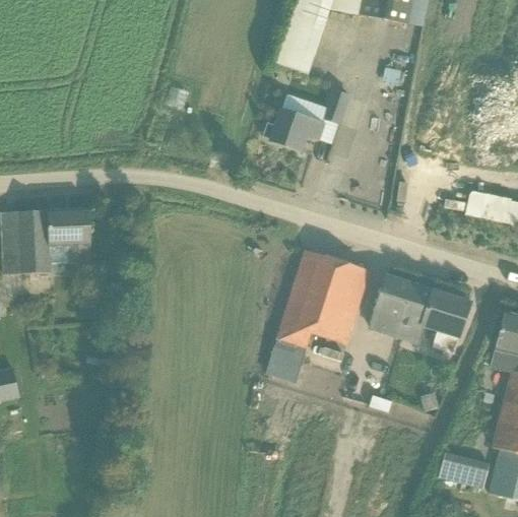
[(308,73),(326,0),(294,0),(277,65),(308,73)]
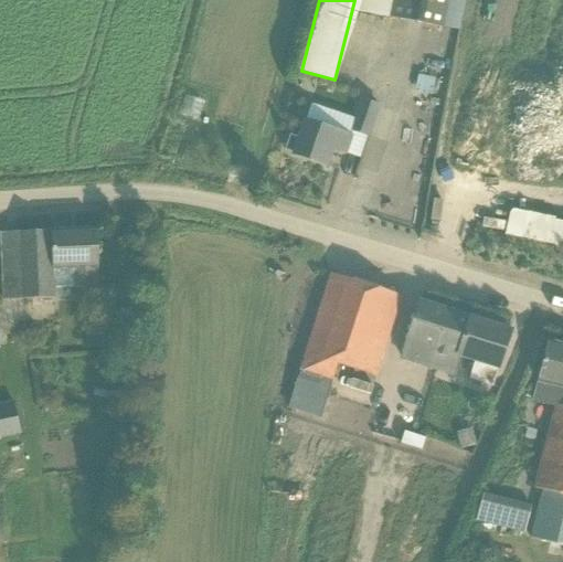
[(442,25),(446,0),(392,0),(390,16),(442,25)]
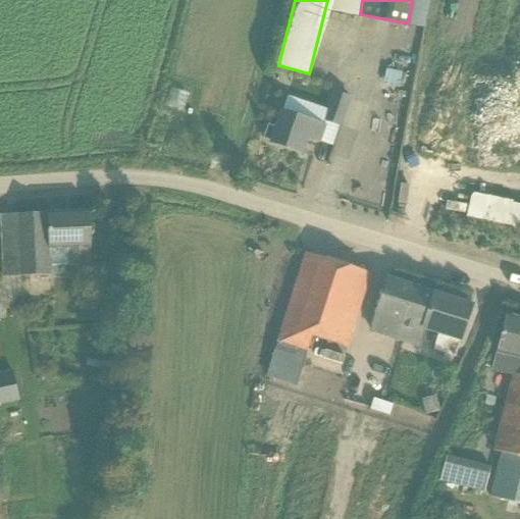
[(468,158),(471,138),(497,0),(445,0),(421,128),(417,149),(468,158)]
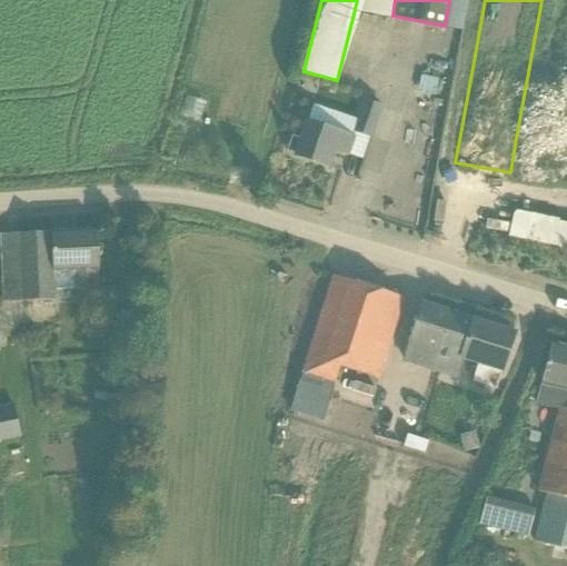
[(557,0),(527,175),(566,182),(566,0),(557,0)]
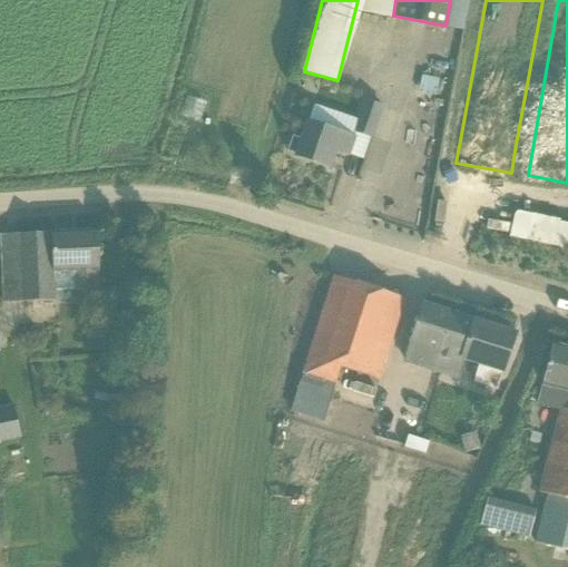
[(373,135),(383,104),(366,98),(356,129),(373,135)]
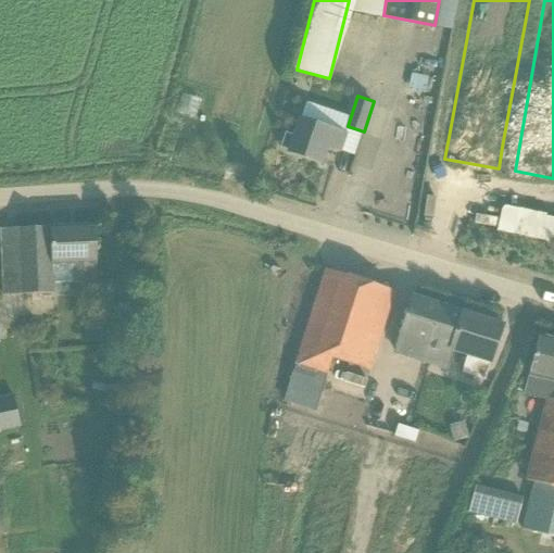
[(291,149),(290,150),(319,160),(325,143),(340,149),(347,132),(302,116),(296,135),(287,132),(281,146),(291,149)]
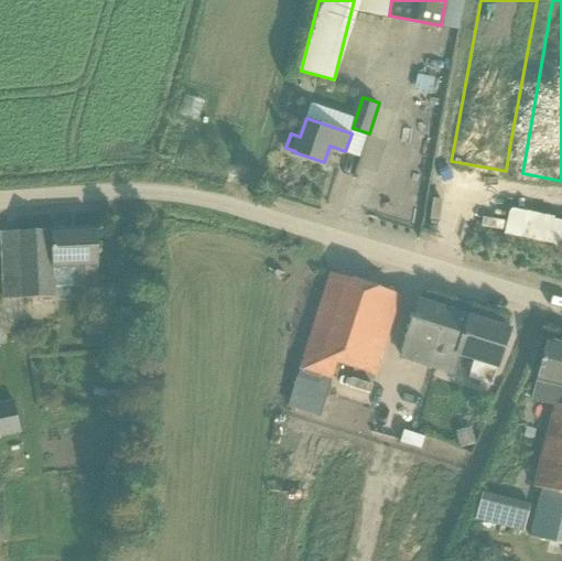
[(561,216),(505,205),(499,233),(561,245),(561,216)]
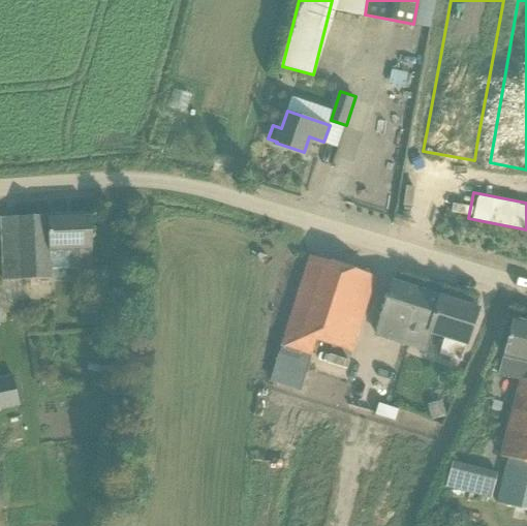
[(2,215),(3,236),(4,276),(53,274),(53,268),(93,267),(91,212),(2,215)]
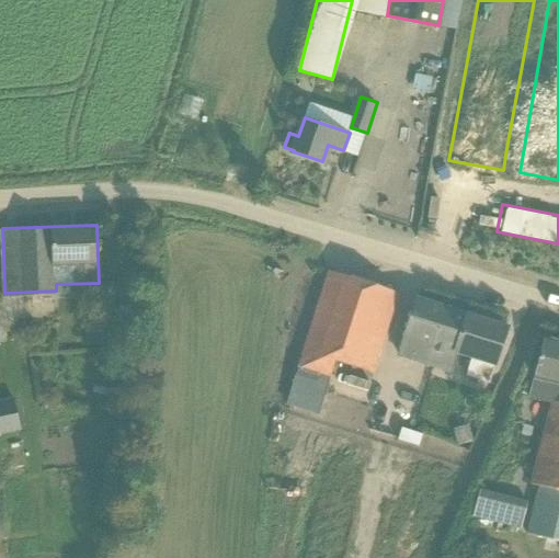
[(330,270),(298,367),(291,402),(319,411),(335,360),(374,372),(399,292),(330,270)]
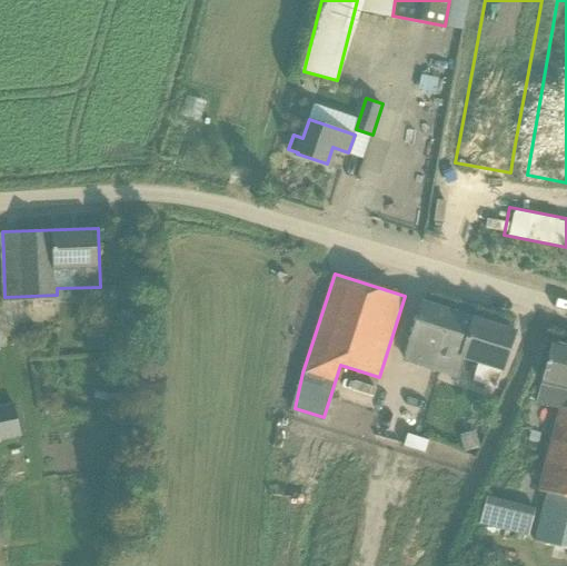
[(424,301),(417,323),(406,358),(458,375),(464,357),(479,363),(474,380),(497,387),(509,353),(516,331),(424,301)]
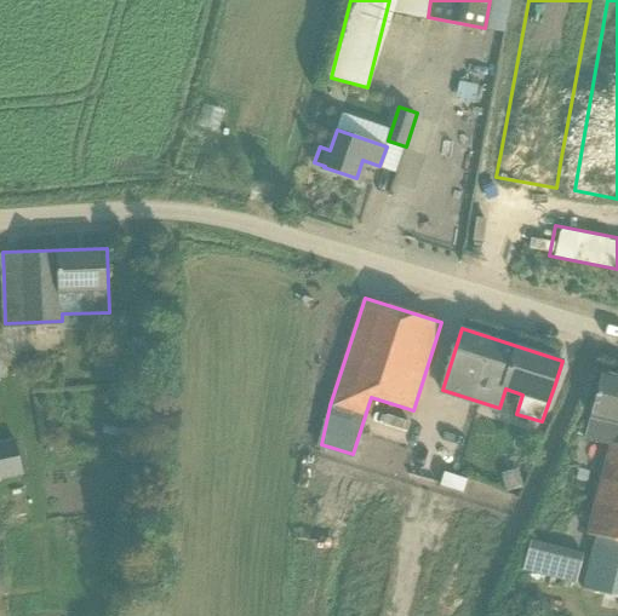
[(617,374),(602,370),(596,395),(591,416),(587,436),(594,438),(605,441),(604,445),(610,448),(588,533),(598,535),(584,587),(617,596),(617,374)]
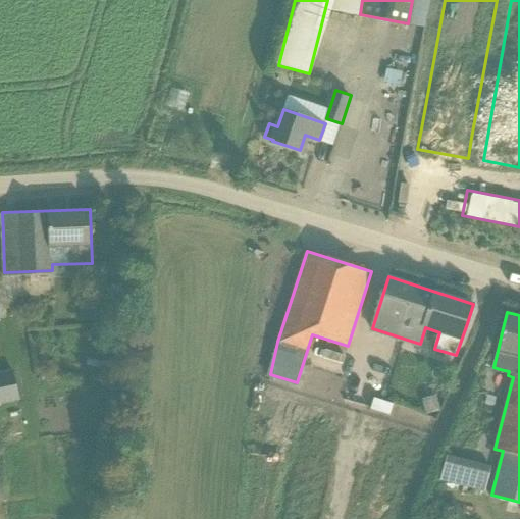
[(0,394),(16,391),(10,363),(0,365),(0,394)]
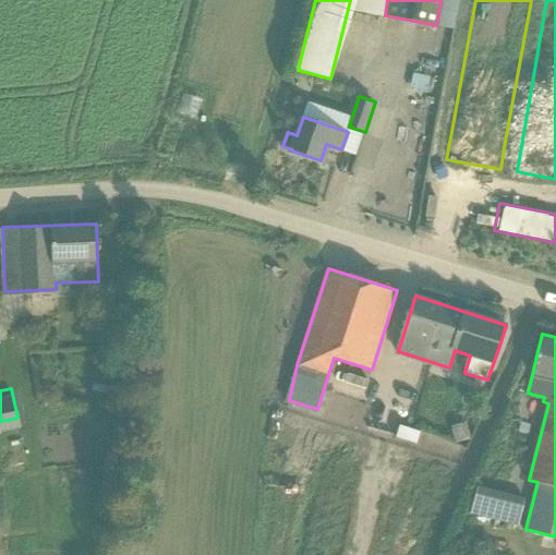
[(518,523),(526,496),(478,484),(471,511),(518,523)]
